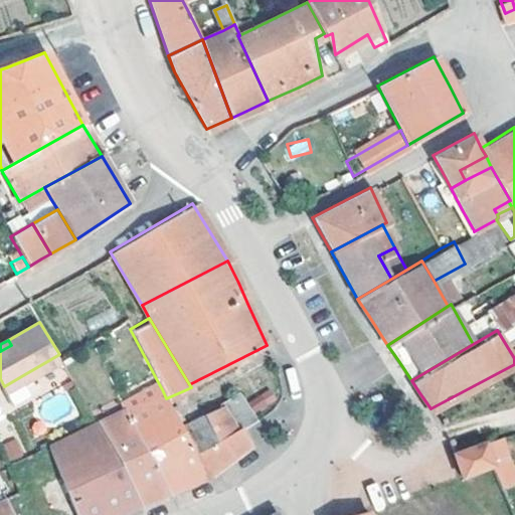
[(21,376),(4,386),(11,397),(28,387),(21,376)]
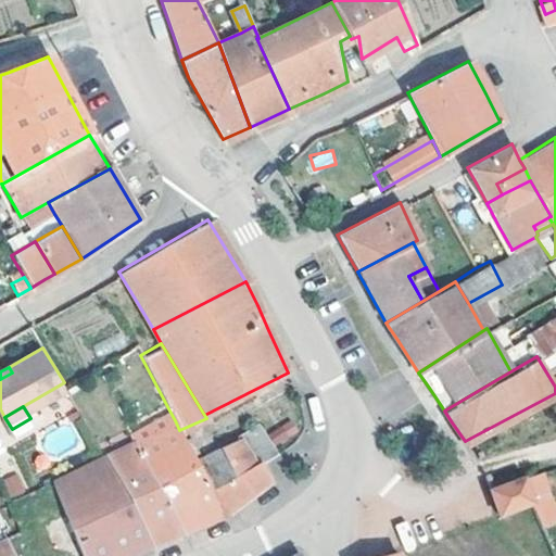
[(169,411),(134,429),(138,438),(175,420),(169,411)]
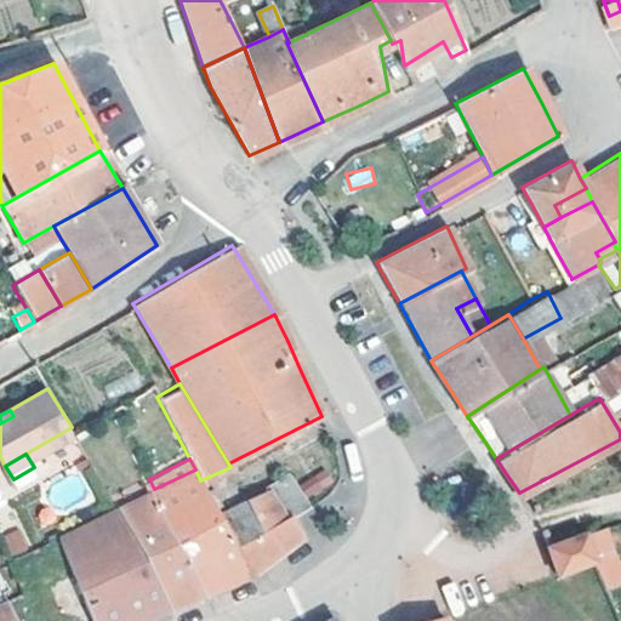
[(300,480),(308,499),(335,485),(328,468),(300,480)]
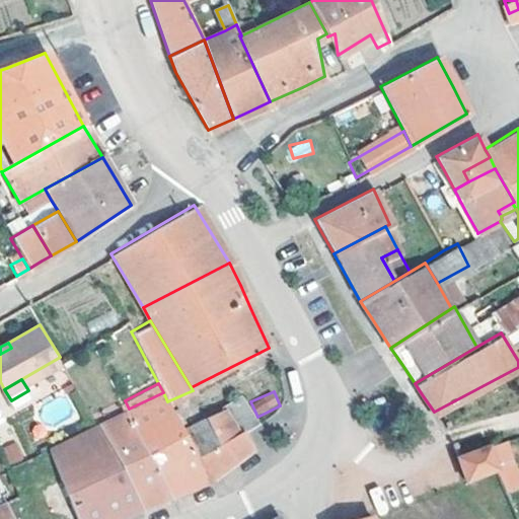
[(163,392),(129,409),(170,495),(188,488),(209,478),(197,454),(182,428),(167,401),(163,392)]
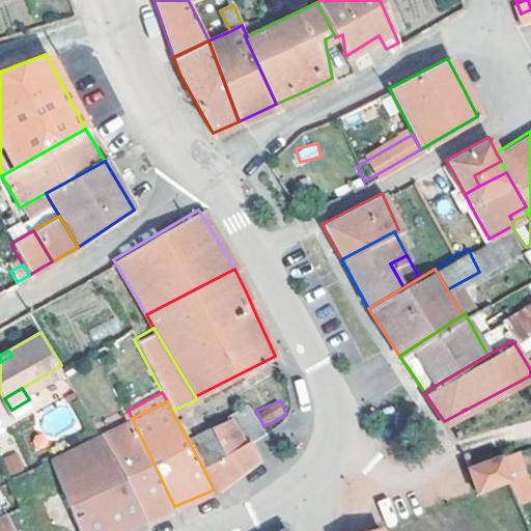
[(223,413),(226,417),(242,439),(246,436),(248,438),(263,429),(244,402),(223,413)]
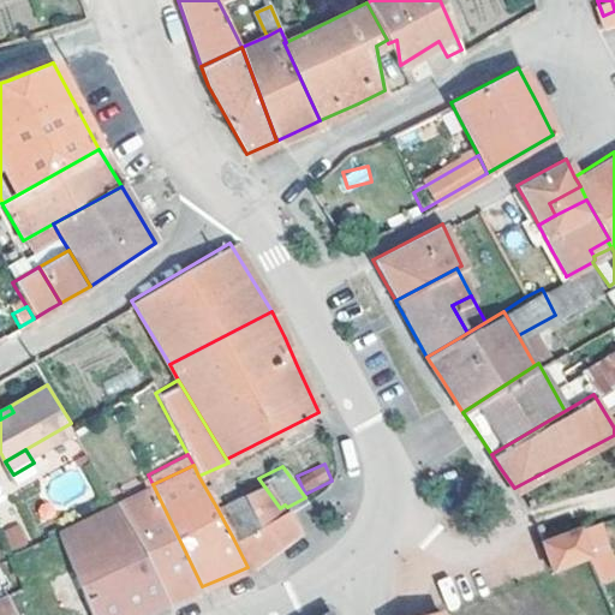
[(233,538),(280,508),(262,483),(216,507),(233,538)]
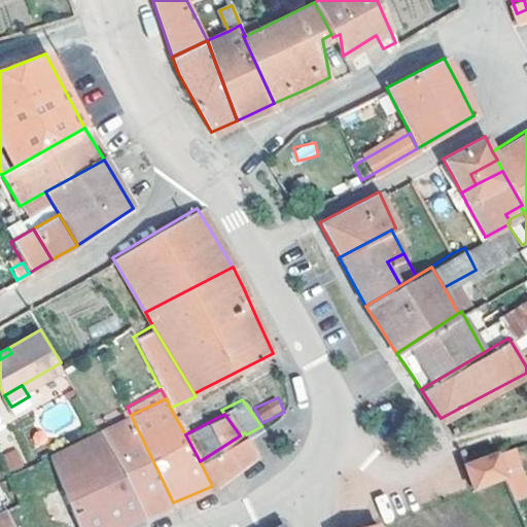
[(131,415),(104,429),(145,514),(160,507),(173,502),(131,415)]
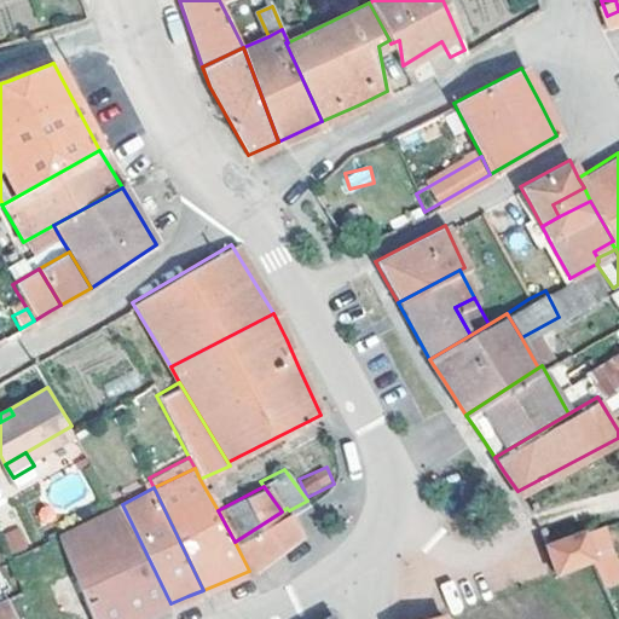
[(171,603),(122,504),(59,534),(92,618),(131,618),(137,617),(171,603)]
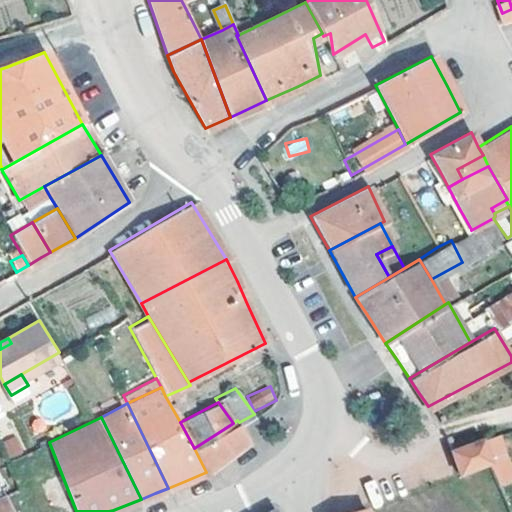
[(194,448),(206,472),(227,455),(249,437),(239,422),(237,420),(233,423),(194,448)]
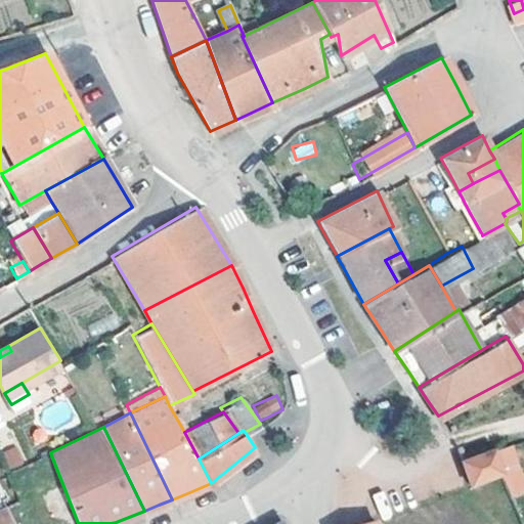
[(507,443),(490,449),(497,465),(513,457),(507,443)]
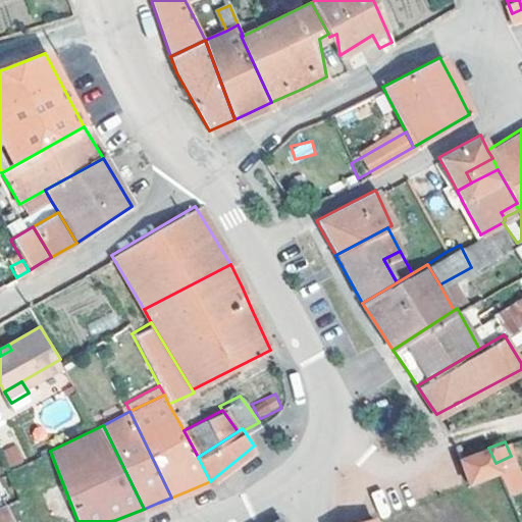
[(2,450),(10,467),(24,461),(15,442),(2,450)]
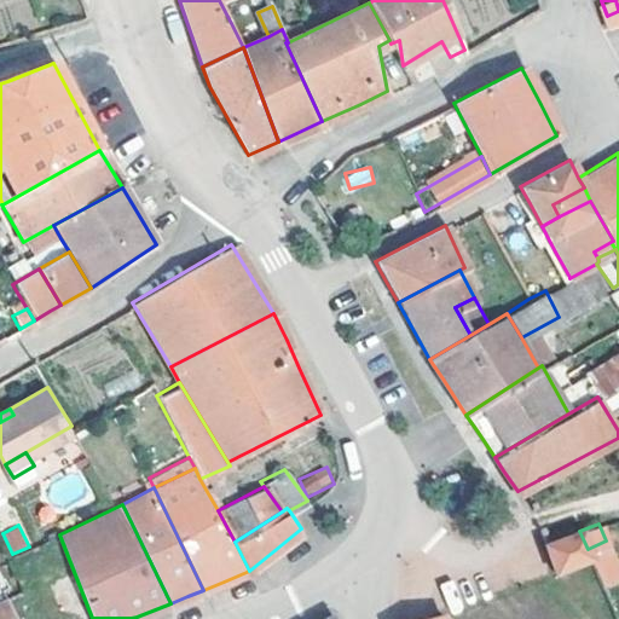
[(579,531),(544,544),(551,560),(555,570),(556,572),(593,559),(588,549),(579,531)]
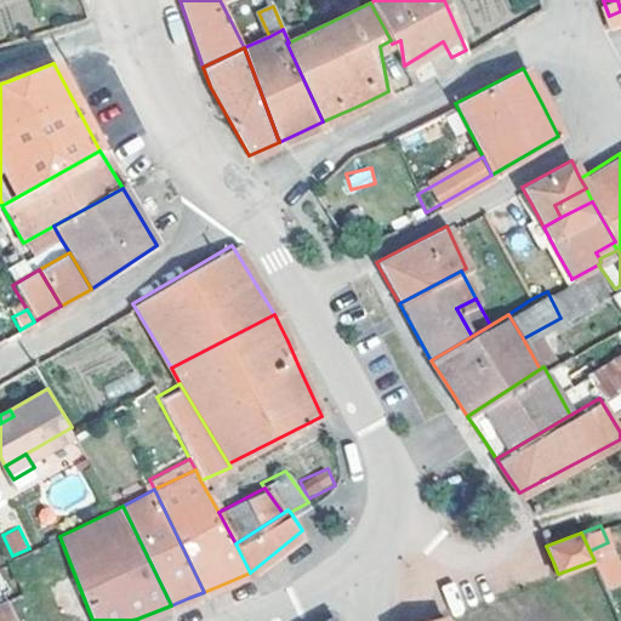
[(0,609),(0,620),(16,620),(9,605),(0,609)]
